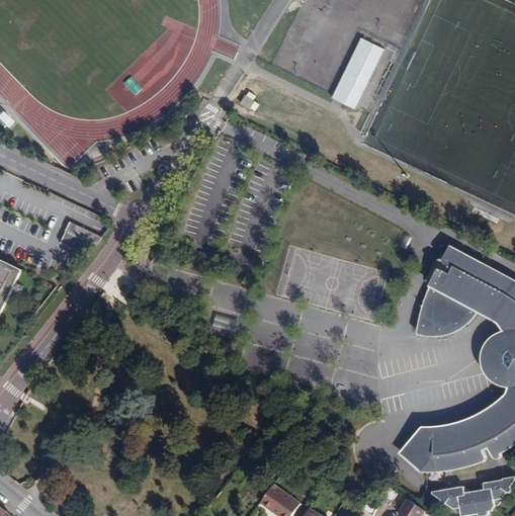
[(355,35),(330,98),(356,108),(380,46),(355,35)]
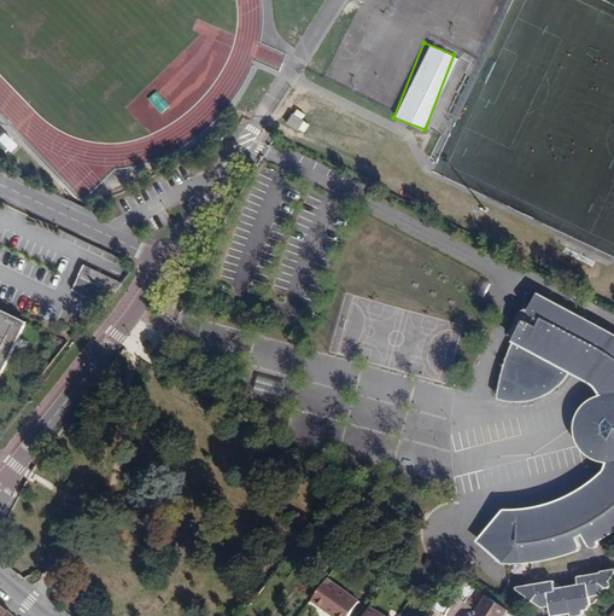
[(155,114),(162,108),(150,94),(144,100),(155,114)]
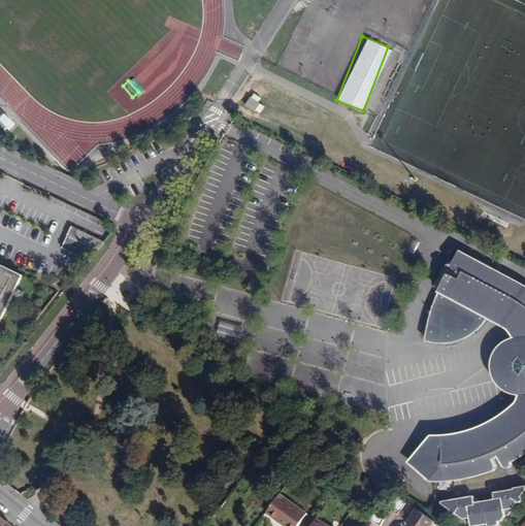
[(258,101),(249,95),(242,103),(253,110),(258,101)]
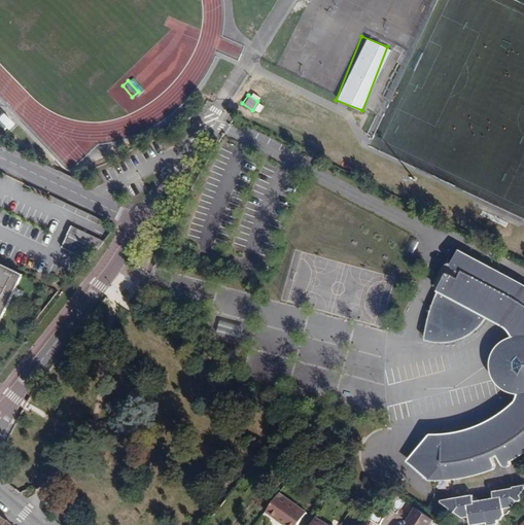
[(94,248),(100,240),(70,224),(59,246),(79,256),(85,243),(94,248)]
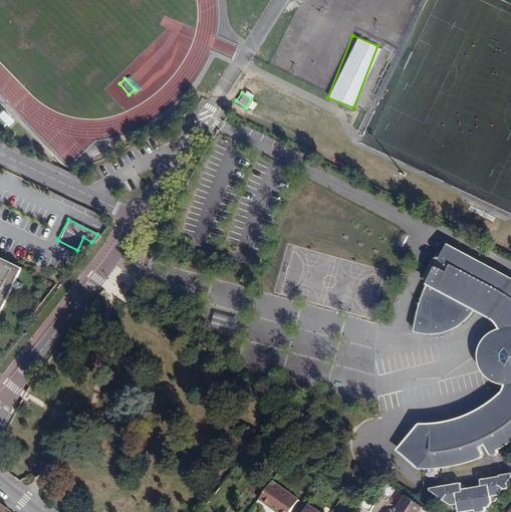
[(418,297),(411,330),(419,333),(432,333),(441,332),(451,328),(460,322),(466,317),(471,310),(486,318),(490,320),(495,328),(492,329),(486,332),(481,338),(476,345),(474,353),(475,361),(477,369),(482,375),(489,381),(496,384),(501,385),(499,391),(492,397),(480,406),(463,414),(449,420),(434,422),(416,423),(393,449),(415,469),(434,469),(451,466),(464,463),(478,459),(479,457),(480,455),(479,453),(477,448),(481,445),(487,455),(489,456),(492,456),(494,455),(495,453),(495,450),(506,444),(510,440),(510,278),(509,277),(445,242),(438,254),(437,258),(438,262),(447,266),(443,272),(431,267),(418,297)]
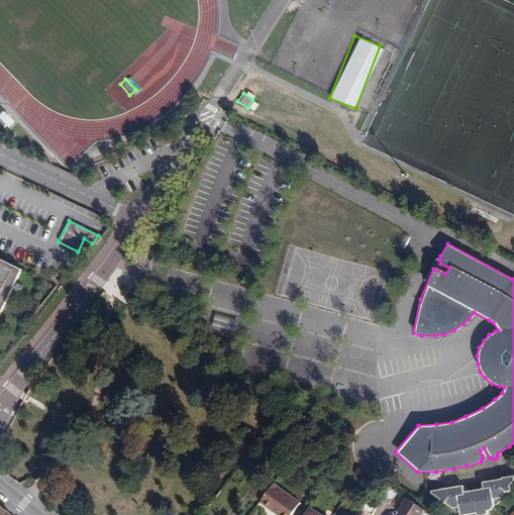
[(0,308),(19,268),(0,259),(0,308)]
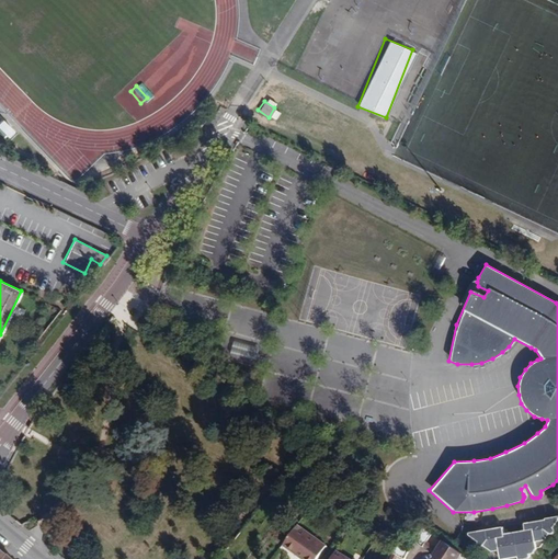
[(499,528),(498,522),(463,527),(464,529),(473,536),(473,539),(474,542),(476,542),(478,540),(492,550),(494,550),(496,555),(502,554),(502,556),(508,558),(521,557),(525,551),(524,550),(527,549),(532,544),(535,543),(545,529),(547,529),(549,529),(550,526),(549,524),(556,515),(555,512),(541,514),(541,515),(519,518),(521,525),(499,528)]
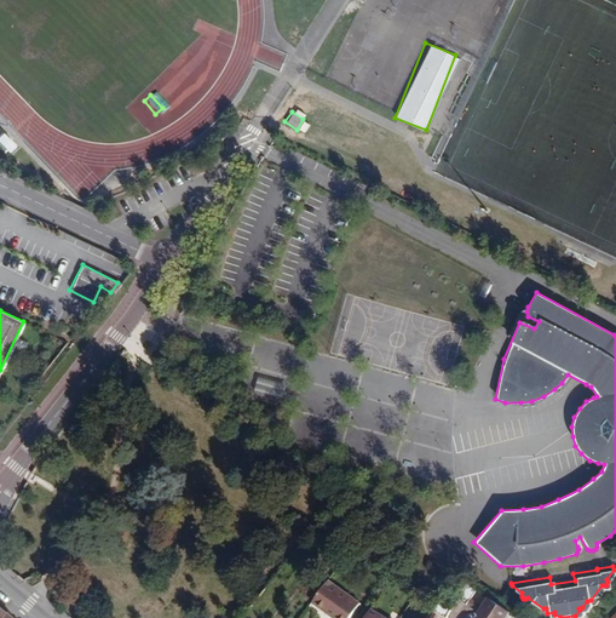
[(345,617),(358,601),(326,577),(309,600),(334,617),(345,617)]
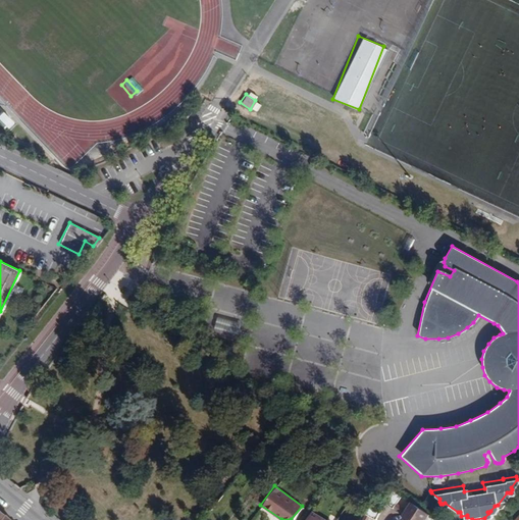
[(400,494),(392,487),(383,501),(392,507),(395,502),(400,494)]
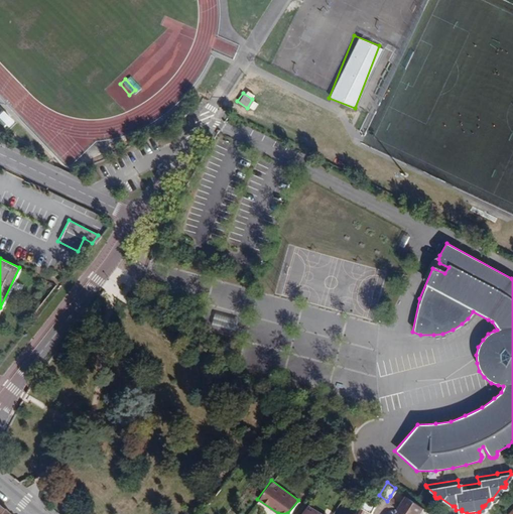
[(399,513),(417,513),(422,507),(405,495),(399,502),(396,507),(397,513),(399,513)]
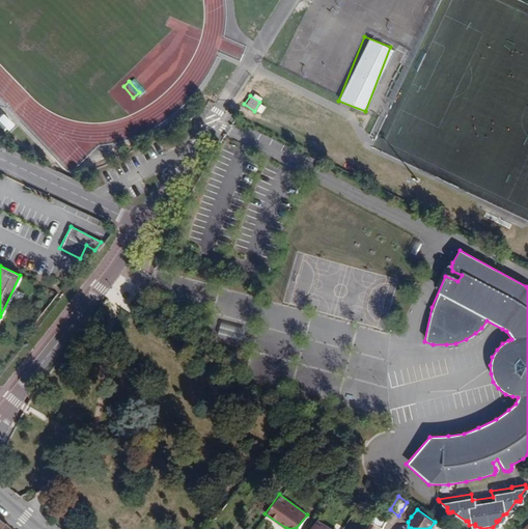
[(411,517),(401,510),(398,516),(408,522),(411,517)]
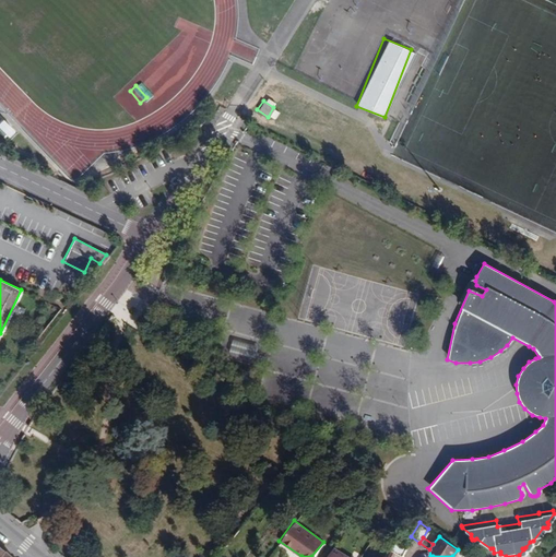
[(404,547),(391,538),(386,546),(391,549),(395,552),(401,555),(404,547)]
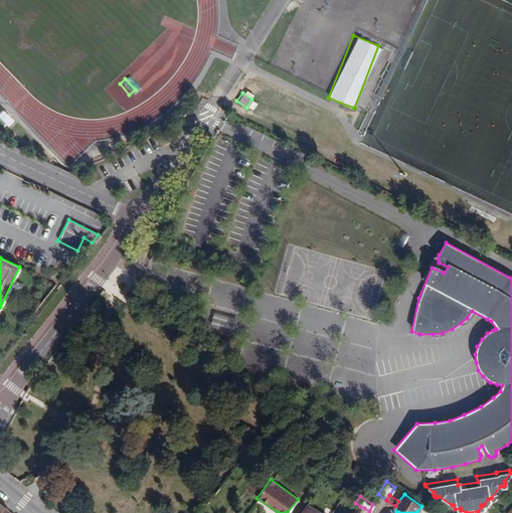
[(325,512),(308,502),(301,512),(325,512)]
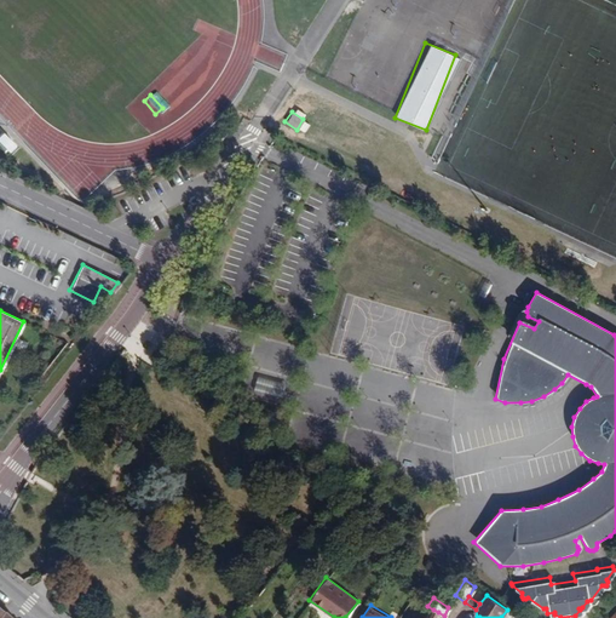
[(140,617),(151,617),(157,612),(151,606),(140,617)]
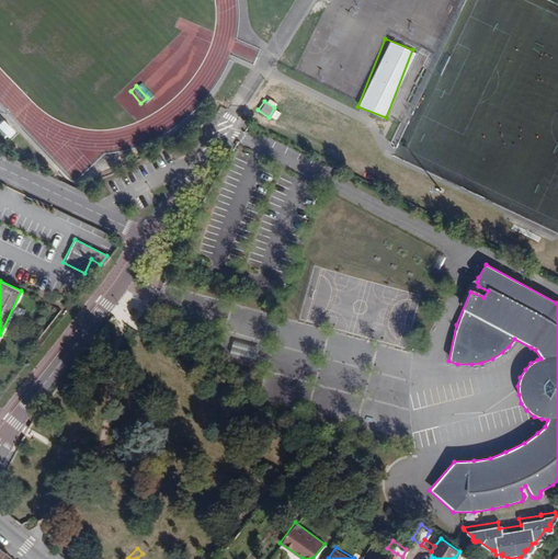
[(0,558),(10,558),(10,557),(4,552),(0,549),(0,558)]
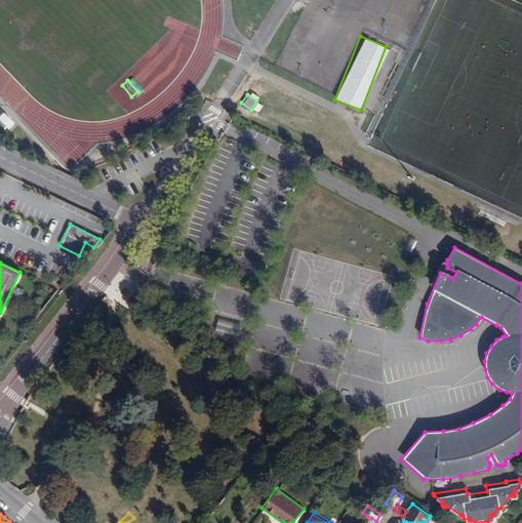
[(521,522),(521,514),(513,522),(521,522)]
